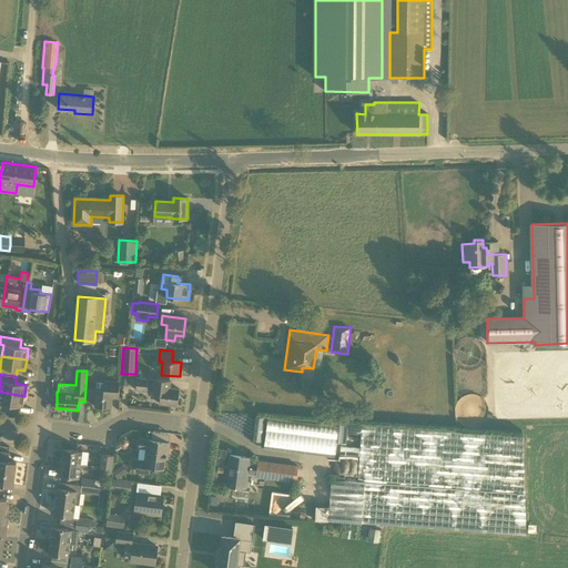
[(180,389),(168,387),(168,381),(137,377),(135,389),(146,392),(148,388),(153,389),(152,394),(161,395),(160,404),(178,406),(180,389)]
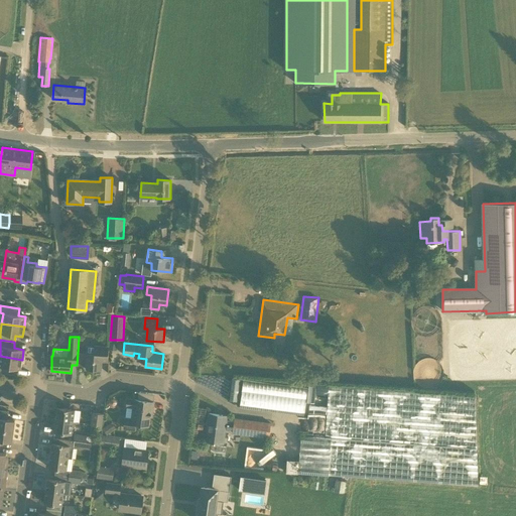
[(108,362),(109,347),(95,346),(95,354),(87,353),(86,370),(101,370),(102,359),(108,359),(108,362)]
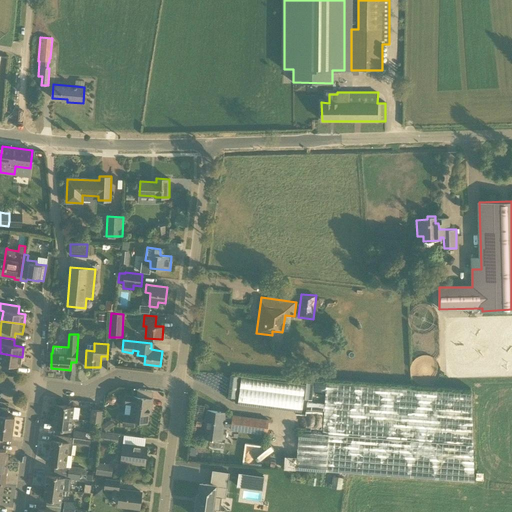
[(21,367),(22,357),(0,353),(0,370),(13,372),(14,366),(21,367)]
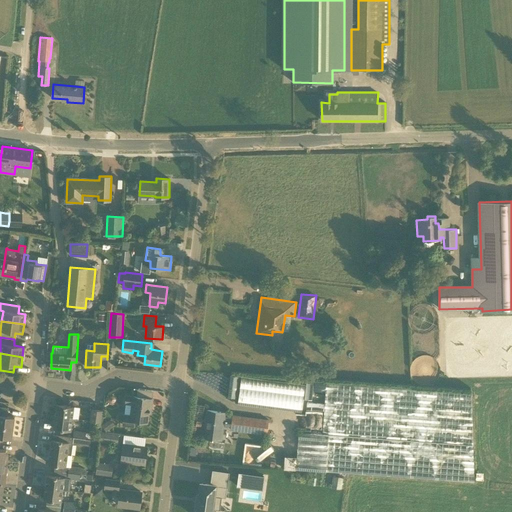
[(301,410),(304,385),(241,377),(238,402),(301,410)]
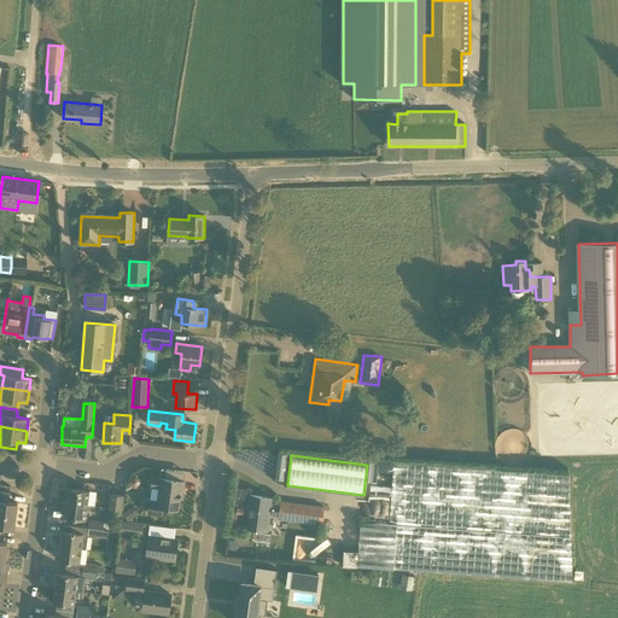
[(573,582),(570,476),(394,462),(391,501),(390,524),(368,523),(361,523),(357,566),(573,582)]
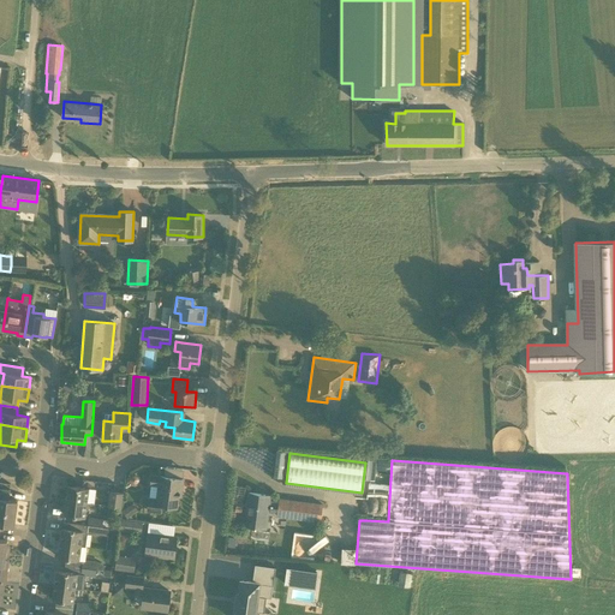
[(160,477),(153,476),(151,484),(159,485),(157,499),(149,497),(147,511),(161,513),(162,506),(177,507),(179,490),(181,490),(184,479),(160,476),(160,477)]
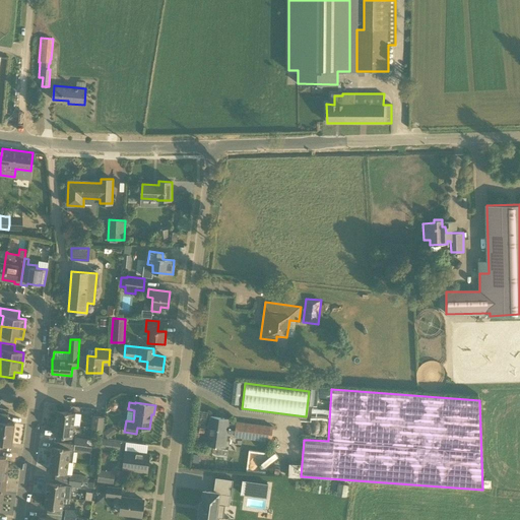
[(73,426),(75,413),(58,410),(56,424),(73,426)]
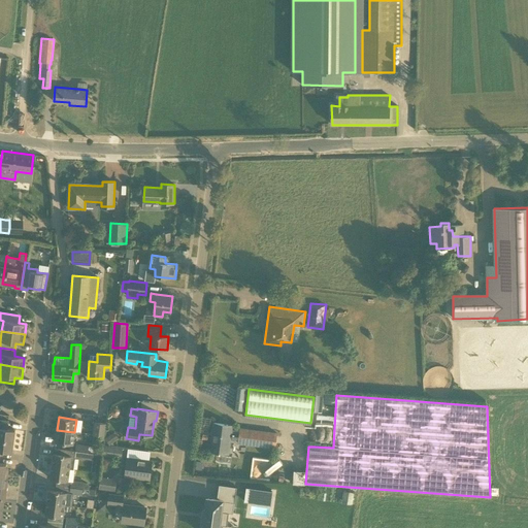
[(0,439),(13,441),(15,430),(7,429),(8,423),(0,421),(0,439)]
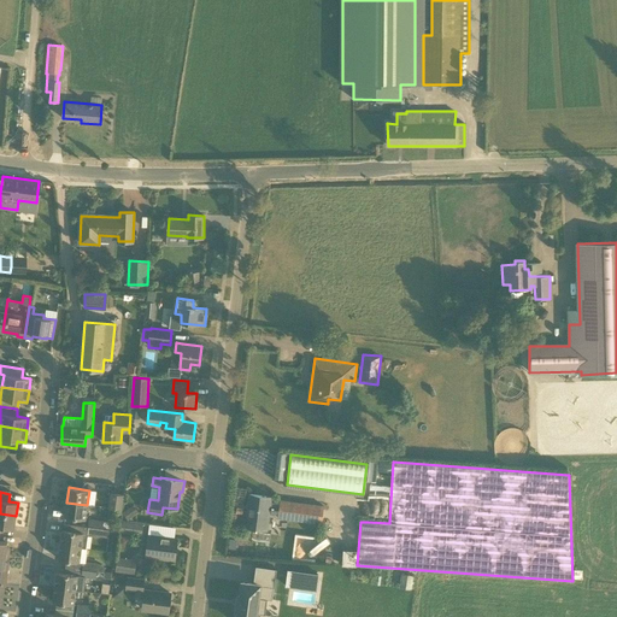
[(122,510),(123,495),(111,493),(109,507),(122,510)]
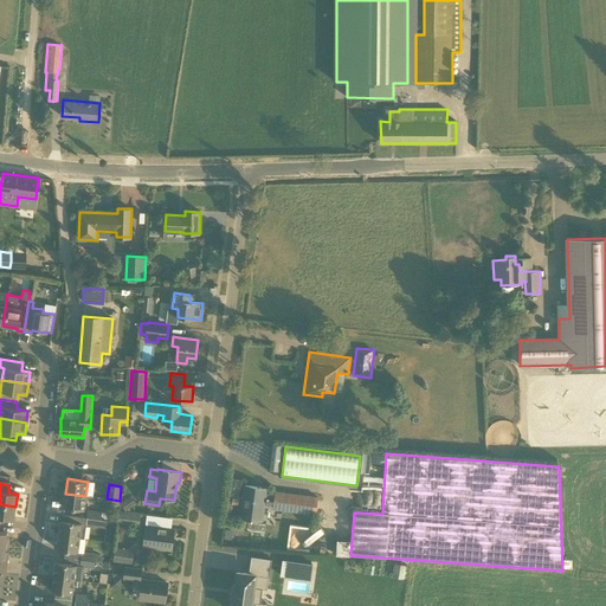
[(275,495),(265,494),(265,489),(246,485),(244,503),(245,503),(243,519),(262,521),(264,504),(274,505),(274,509),(316,514),(317,498),(275,492),(275,495)]
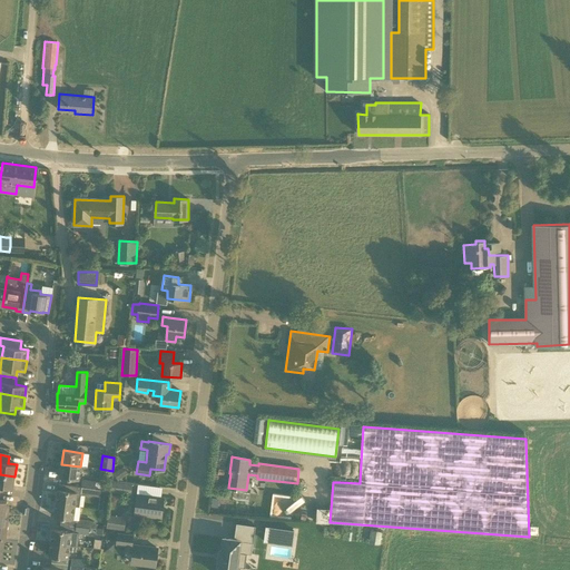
[(79,480),(80,467),(61,464),(60,478),(79,480)]
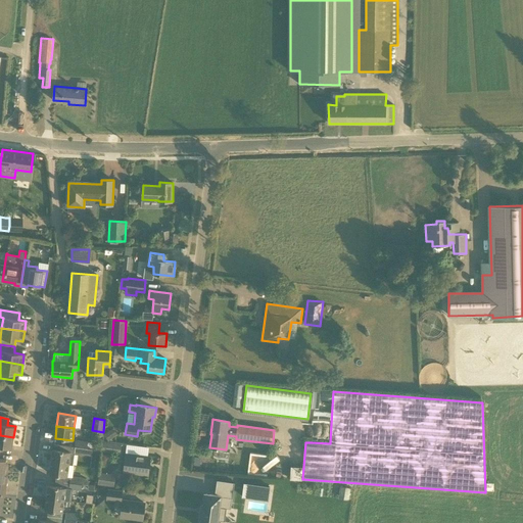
[(110,430),(104,434),(108,440),(114,436),(110,430)]
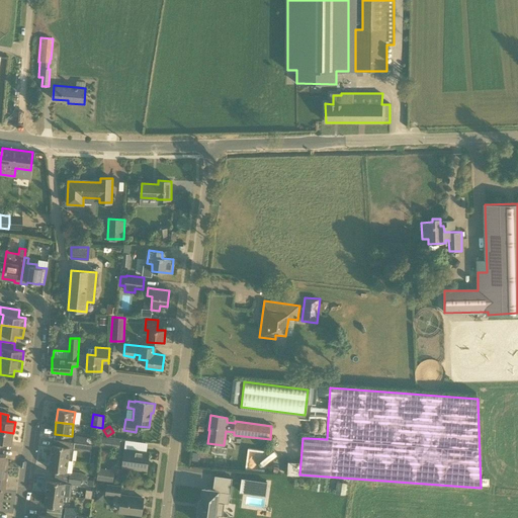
[(0,442),(12,444),(13,433),(0,431),(0,442)]
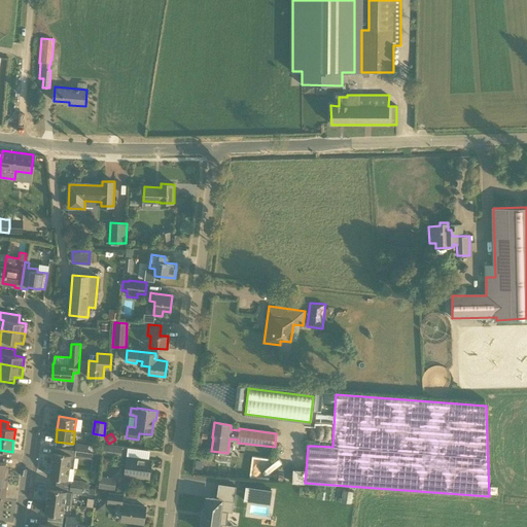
[(95,453),(95,447),(89,446),(89,445),(76,444),(75,450),(95,453)]
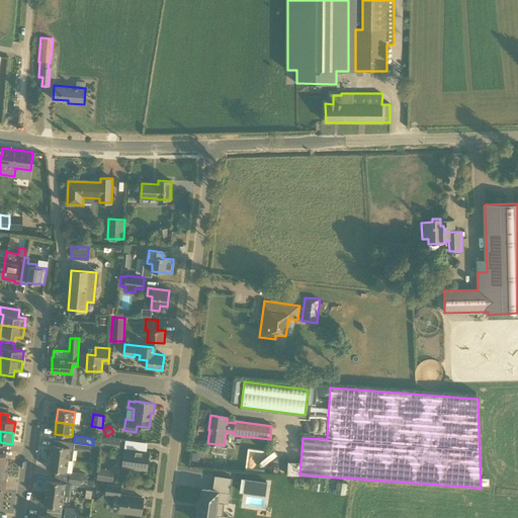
[(119,448),(120,440),(101,437),(100,446),(119,448)]
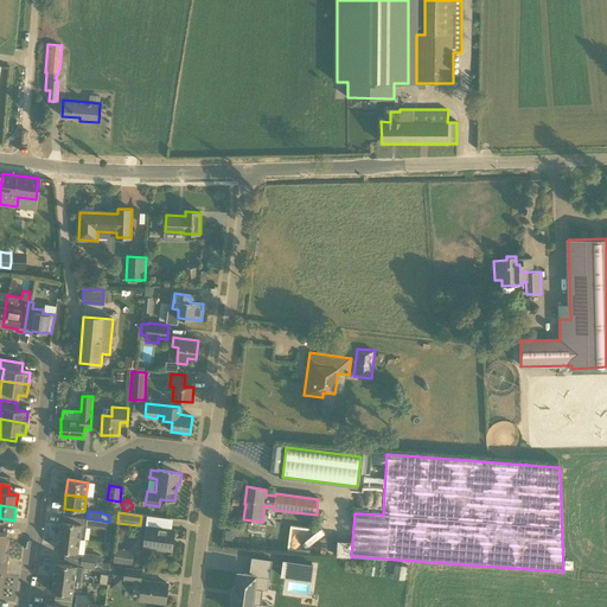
[(87,518),(75,517),(75,523),(62,522),(59,536),(81,538),(84,540),(85,532),(87,525),(107,529),(108,522),(109,522),(87,518)]
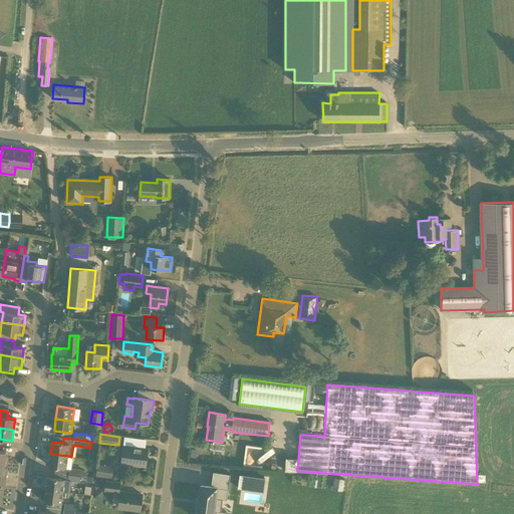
[(145,466),(148,449),(123,446),(121,463),(145,466)]
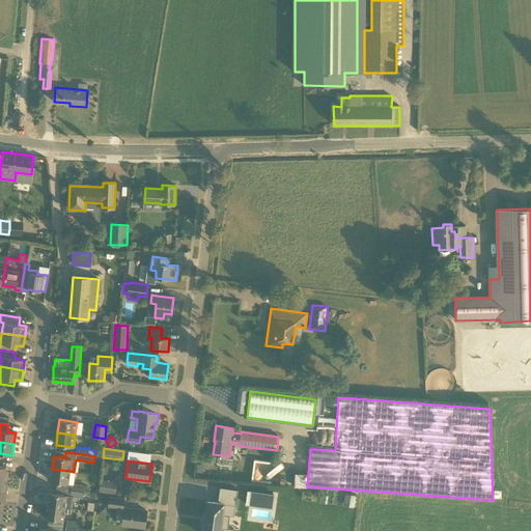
[(68,484),(71,471),(52,469),(51,481),(68,484)]
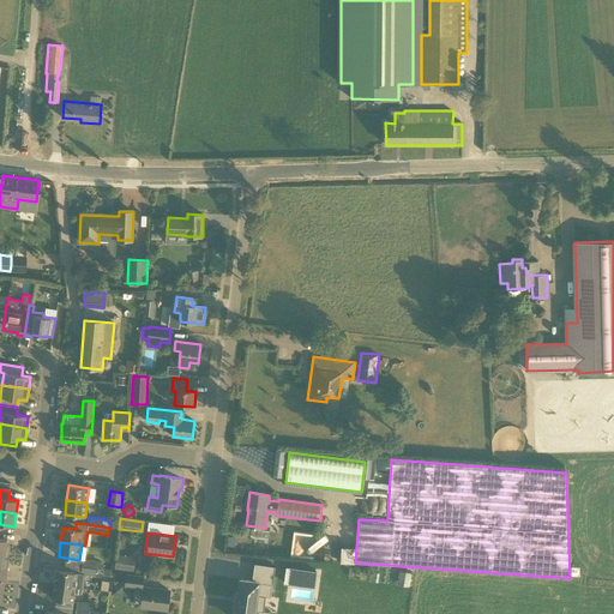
[(134,572),(136,558),(131,557),(130,564),(115,563),(114,569),(134,572)]
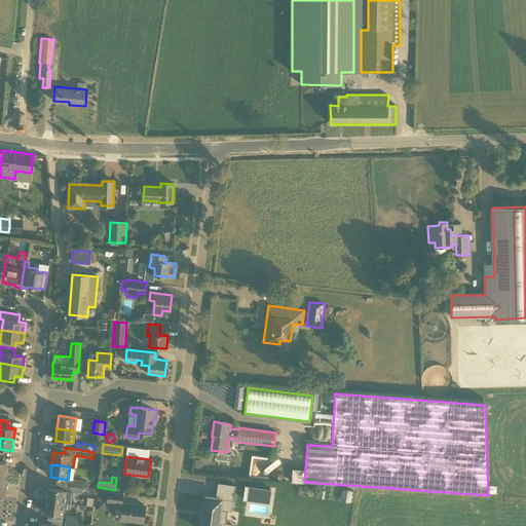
[(88,488),(89,483),(83,482),(83,481),(71,479),(70,485),(83,487),(88,488)]
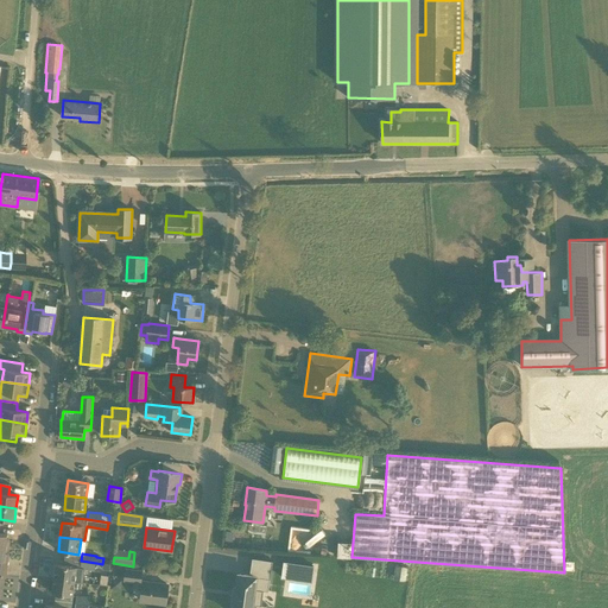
[(235,602),(234,607),(251,607),(251,606),(260,606),(263,591),(253,590),(255,577),(270,578),(272,562),(252,559),(249,576),(239,575),(238,588),(235,587),(233,602),(235,602)]
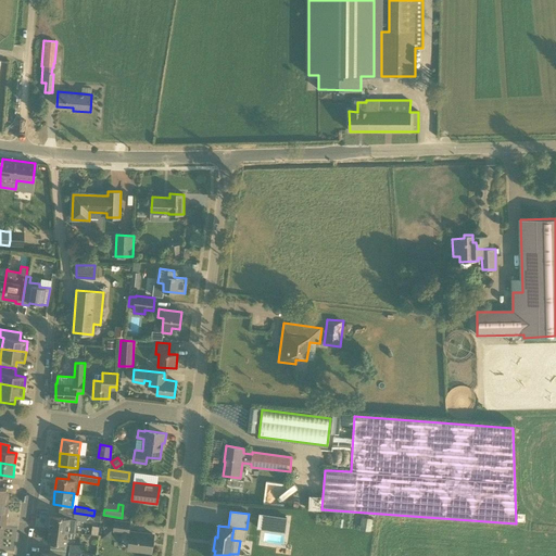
[(87,521),(87,518),(88,515),(74,513),(73,520),(70,519),(51,516),(49,529),(68,532),(76,533),(77,520),(87,521)]
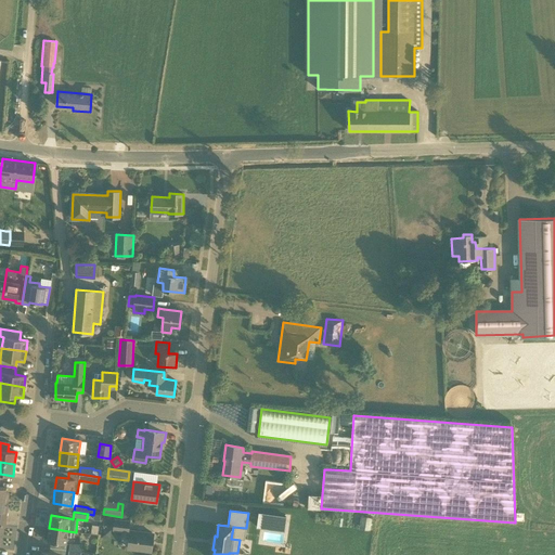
[(259,513),(257,527),(266,528),(267,520),(285,524),(286,516),(259,513)]
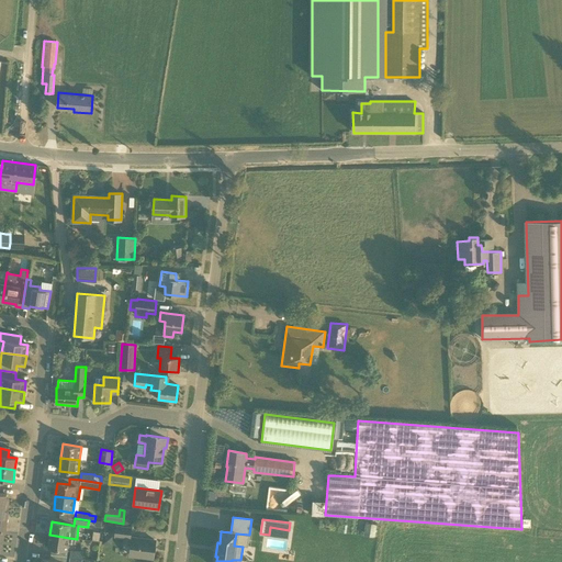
[(130,538),(131,528),(117,526),(115,537),(130,538)]
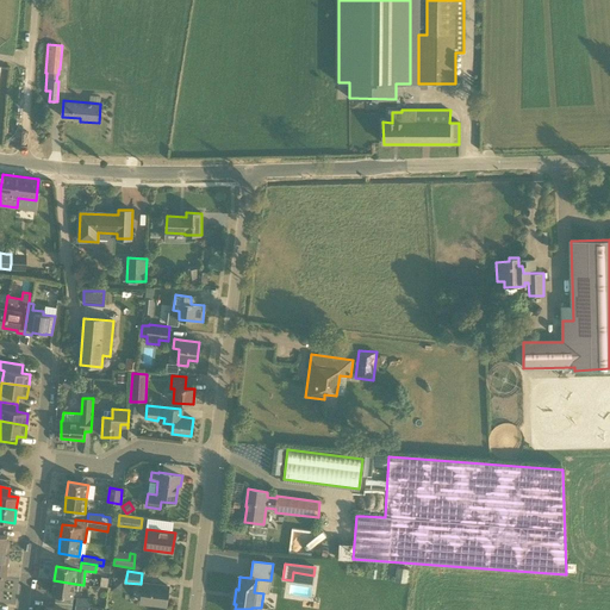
[(73,598),(75,584),(54,580),(53,595),(73,598)]
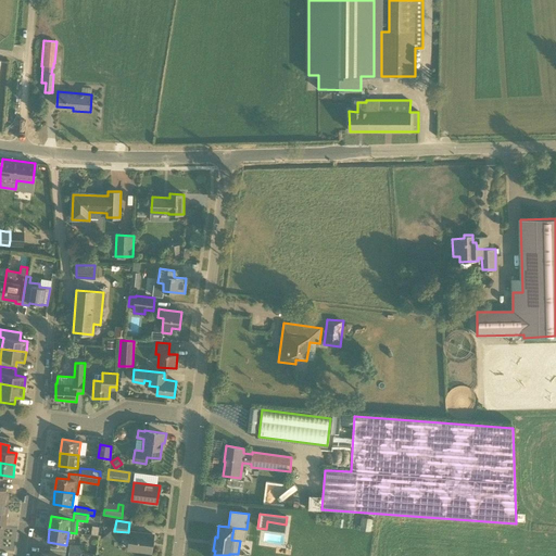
[(151,552),(153,534),(131,532),(129,550),(151,552)]
